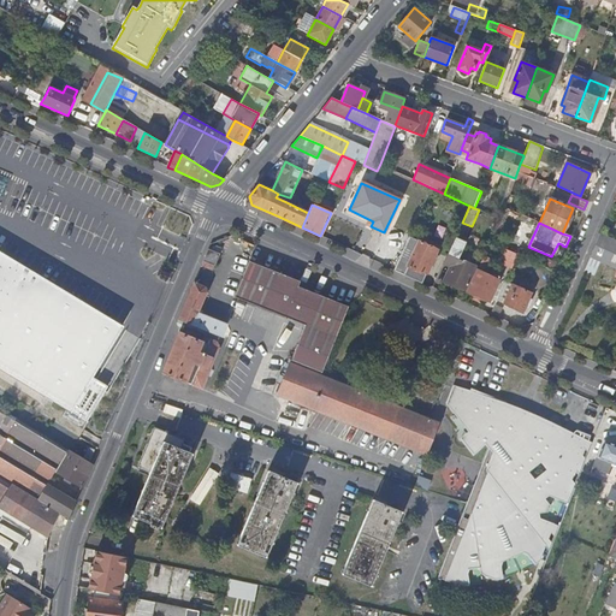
[(615,240),(600,234),(590,258),(615,268),(615,284),(614,290),(615,294),(615,240)]
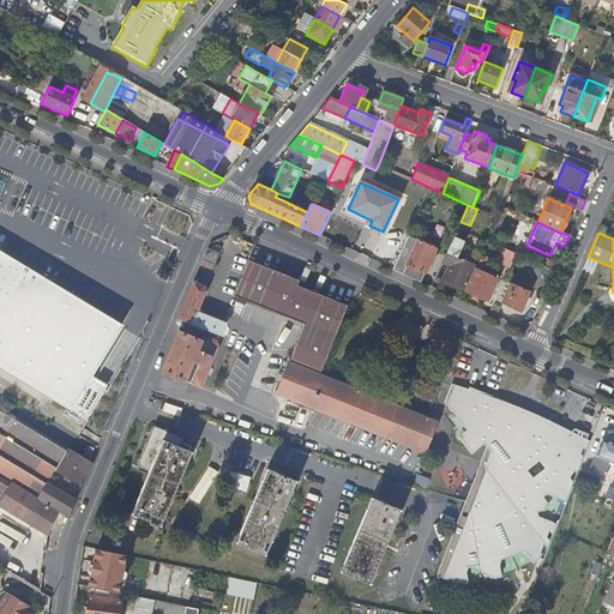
[(435,248),(408,236),(392,270),(420,282),(435,248)]
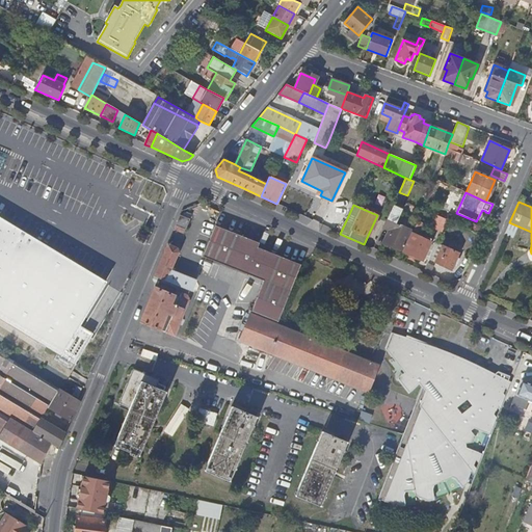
[(393,206),(382,228),(390,231),(383,243),(400,250),(404,243),(406,244),(410,235),(408,233),(410,230),(395,223),(402,210),(393,206)]
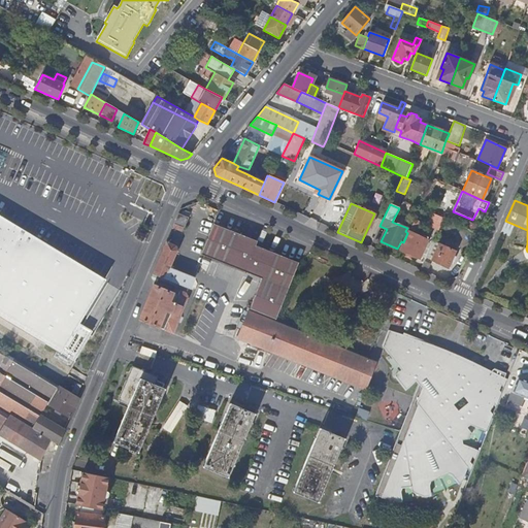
[(442,219),(450,222),(453,216),(446,212),(442,219)]
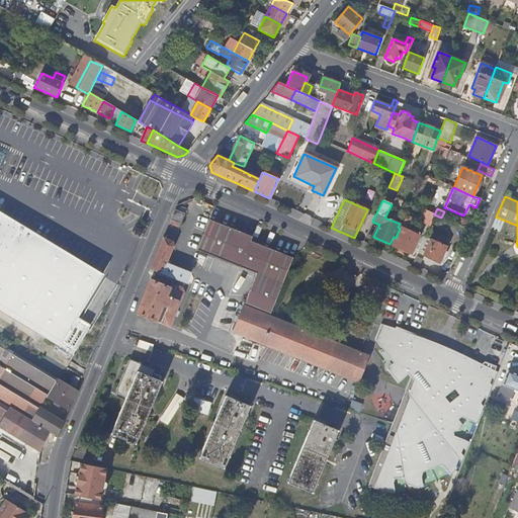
[(184,213),(175,209),(171,220),(180,223),(184,213)]
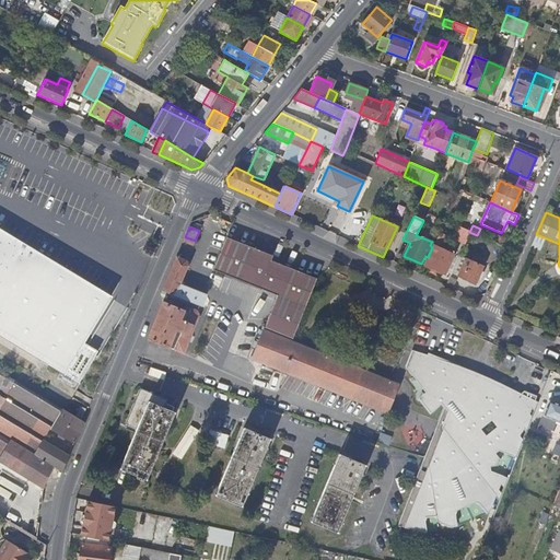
[(454,240),(464,244),(469,232),(459,226),(454,240)]
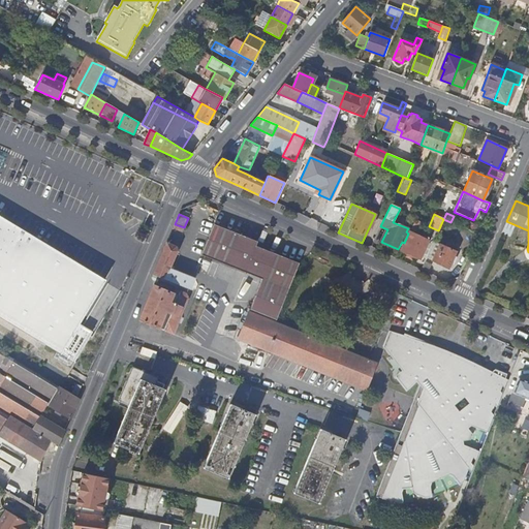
[(0,216),(0,316),(75,363),(120,290),(105,282),(106,280),(0,216)]
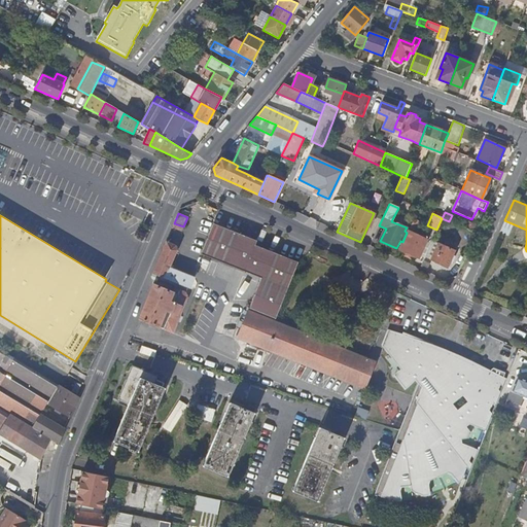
[(477,233),(479,227),(468,222),(466,229),(477,233)]
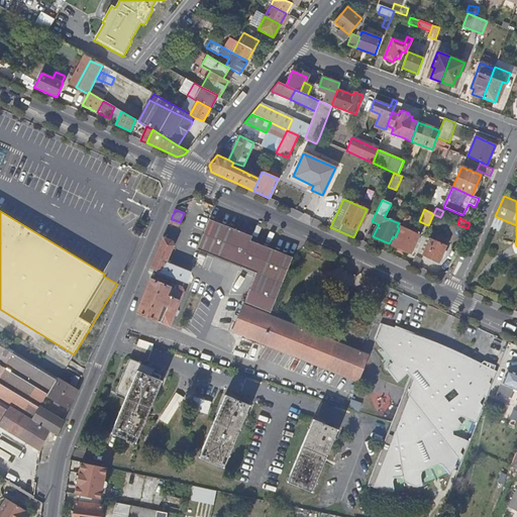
[(357,382),(368,354),(270,316),(293,257),(249,240),(251,236),(209,219),(197,249),(255,273),(232,332),(357,382)]
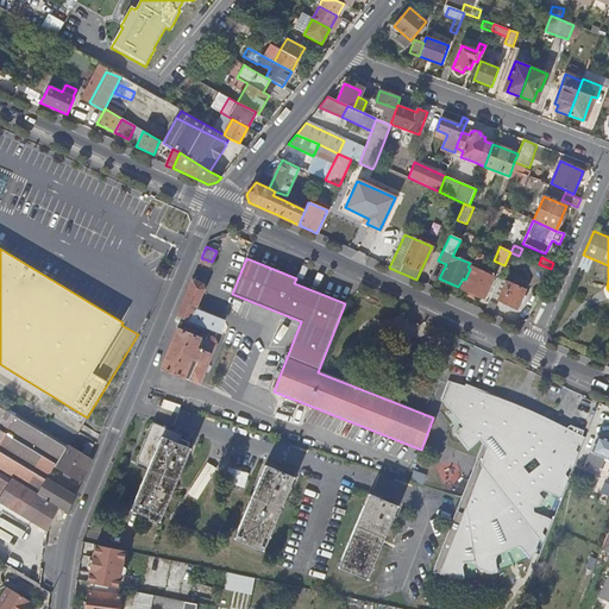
[(465,280),(462,288),(483,299),(493,276),(471,267),(470,269),(465,280)]
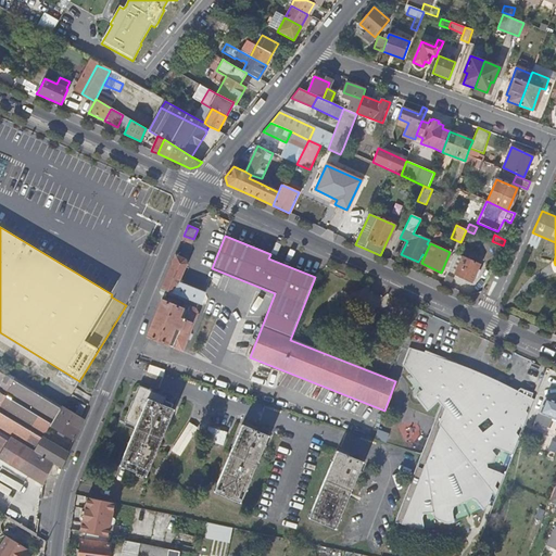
[(204,293),(200,291),(179,282),(187,264),(186,258),(176,254),(161,289),(200,305),(204,293)]
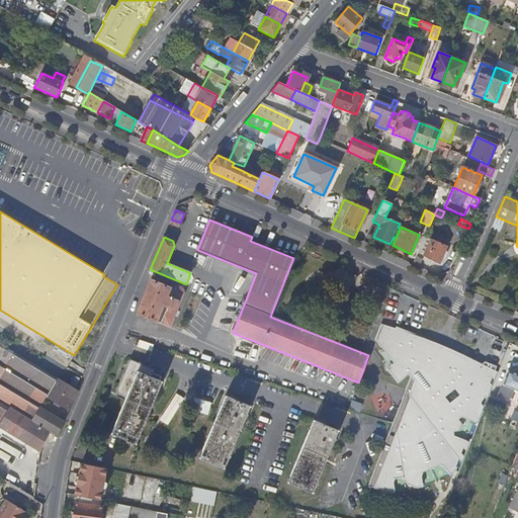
[(440,263),(447,247),(431,239),(424,255),(440,263)]
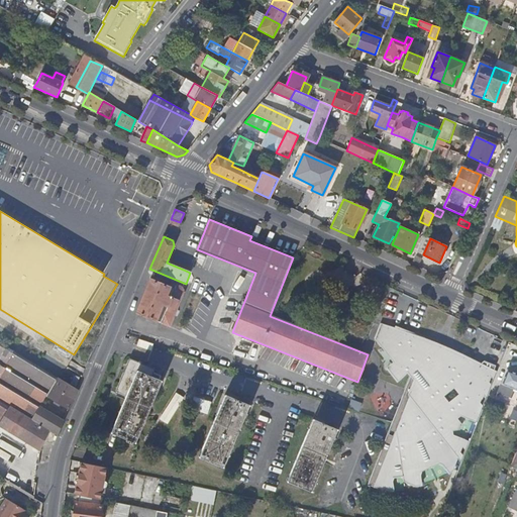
[(170,326),(184,293),(182,288),(176,286),(176,284),(172,283),(170,288),(151,280),(150,281),(137,313),(170,326)]
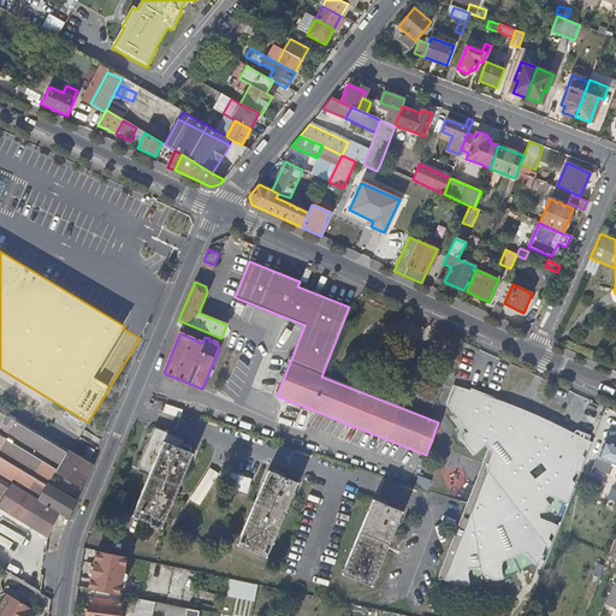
[(467,504),(555,532),(557,525),(543,519),(543,513),(548,499),(551,496),(566,502),(574,478),(575,479),(592,436),(578,430),(562,448),(562,449),(560,445),(558,443),(557,440),(556,438),(552,436),(551,433),(550,432),(546,428),(544,431),(543,432),(540,434),(538,437),(537,439),(529,433),(532,430),(534,427),(537,424),(539,422),(538,421),(537,420),(534,418),(532,416),(529,415),(527,414),(525,413),(522,410),(517,409),(514,407),(513,412),(511,414),(511,415),(505,413),(507,409),(507,407),(508,404),(508,403),(473,389),(472,391),(458,386),(450,408),(468,431),(471,433),(472,437),(472,439),(471,442),(471,444),(469,446),(467,448),(466,449),(472,457),(474,456),(477,454),(479,452),(480,451),(483,449),(489,451),(467,504)]
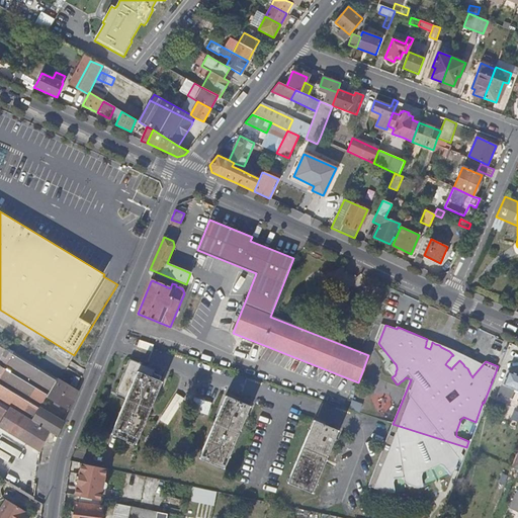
[(67,409),(78,391),(54,375),(35,364),(0,343),(0,428),(38,451),(50,432),(56,436),(64,422),(39,408),(46,397),(67,409)]
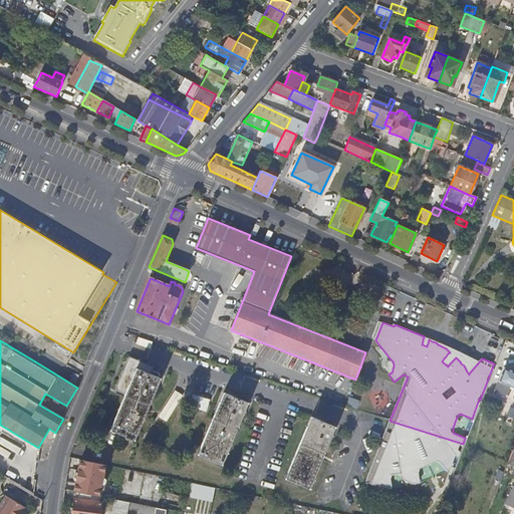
[(114,391),(125,396),(110,431),(126,437),(125,439),(132,442),(132,440),(135,441),(161,379),(158,378),(160,374),(152,370),(154,367),(129,357),(114,391)]
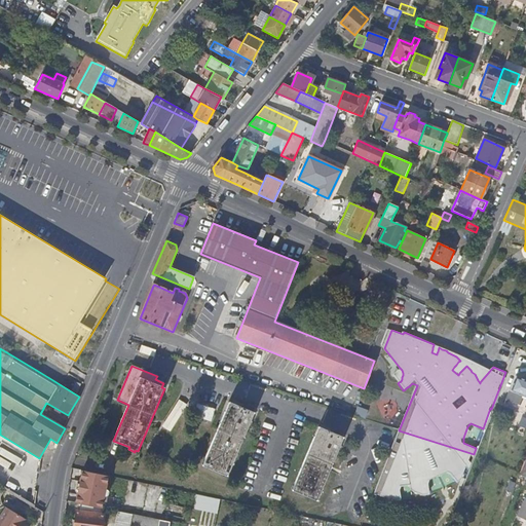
[(525,397),(525,379),(516,376),(510,390),(525,397)]
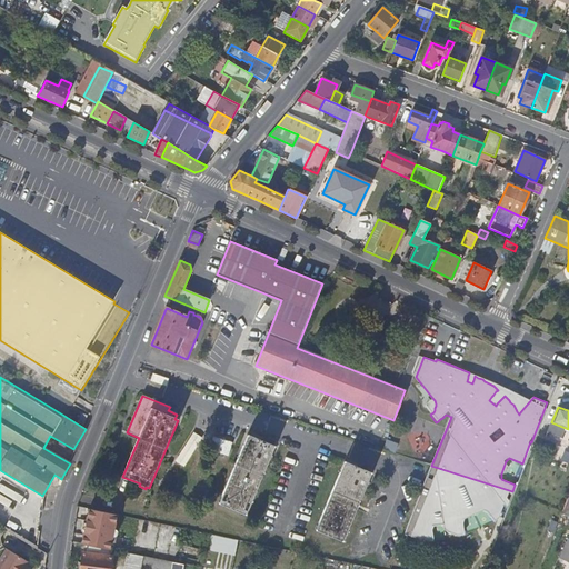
[(176,460),(185,466),(202,437),(195,431),(176,460)]
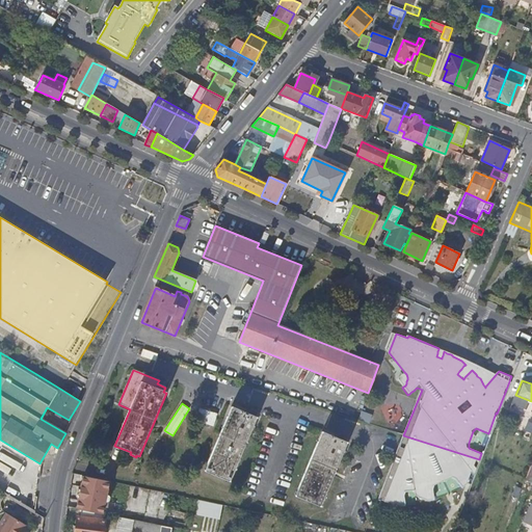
[(206,471),(231,481),(258,417),(233,406),(206,471)]
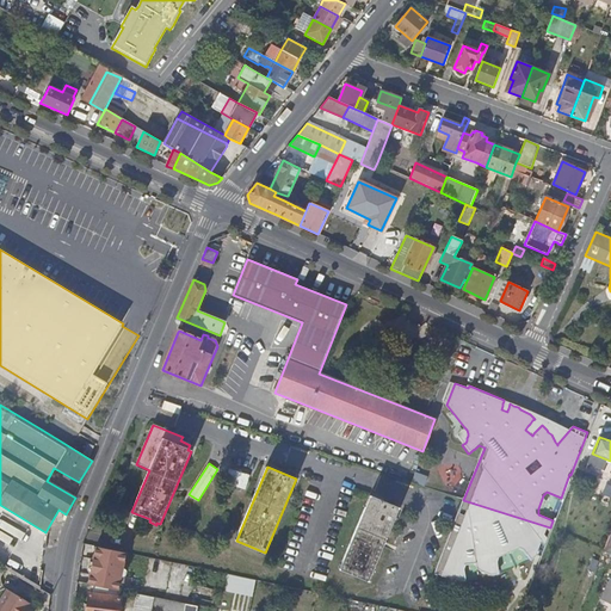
[(425,486),(429,476),(417,471),(413,481),(425,486)]
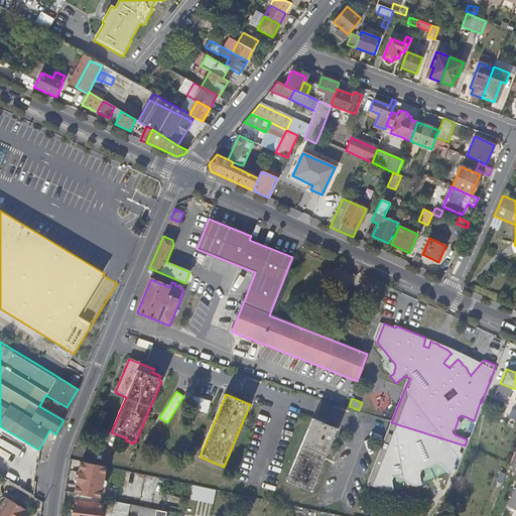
[(287,480),(311,491),(338,428),(313,418),(287,480)]
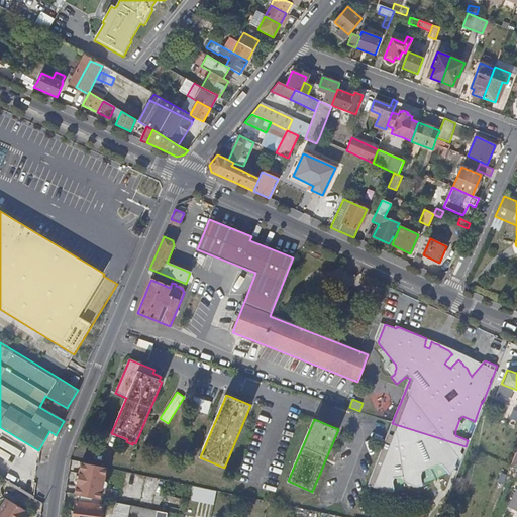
[(455,470),(466,446),(392,423),(368,485),(388,492),(393,491),(392,481),(396,470),(402,469),(404,480),(416,485),(417,485),(421,484),(420,472),(425,458),(431,456),(444,460),(449,473),(455,470)]
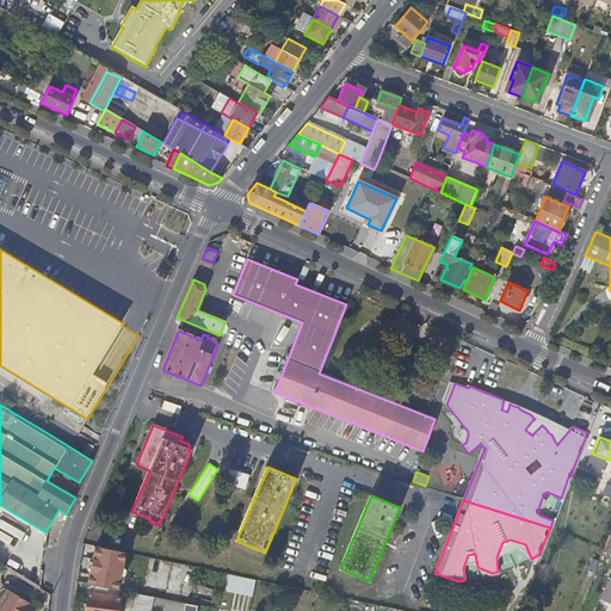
[(128,554),(97,547),(91,574),(88,584),(91,585),(109,588),(119,591),(122,580),(123,575),(124,568),(128,554)]
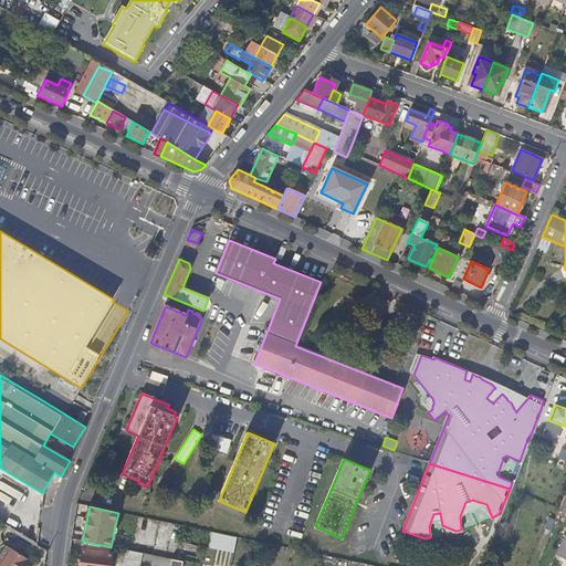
[(206,548),(236,551),(237,534),(207,532),(206,548)]
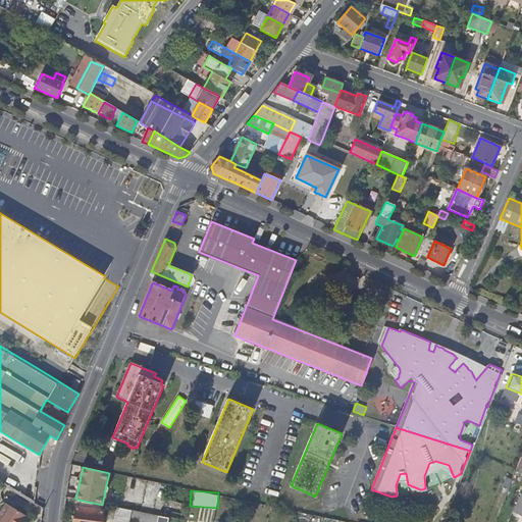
[(92,509),(93,503),(77,500),(76,507),(75,507),(73,521),(101,521),(103,511),(92,509)]
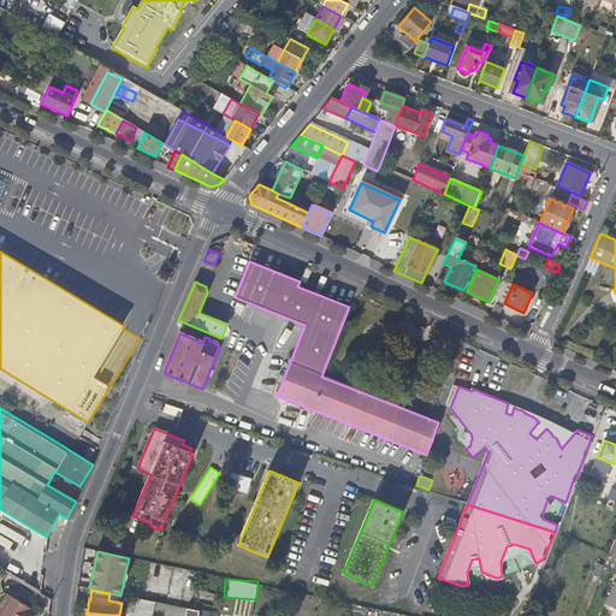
[(34,615),(37,611),(6,593),(0,603),(0,615),(34,615)]
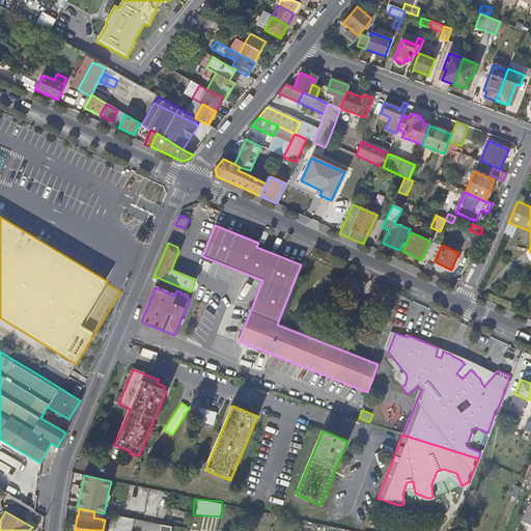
[(131,530),(132,530),(134,519),(118,515),(115,530),(131,530)]
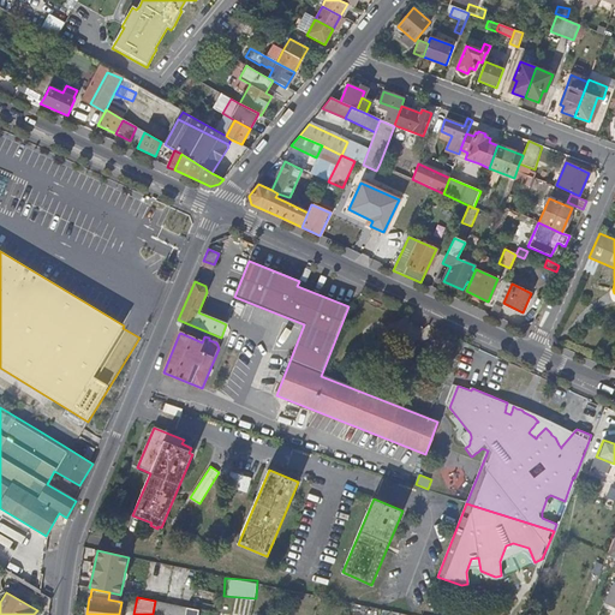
[(160,614),(184,614),(186,607),(155,601),(153,614),(160,614)]
